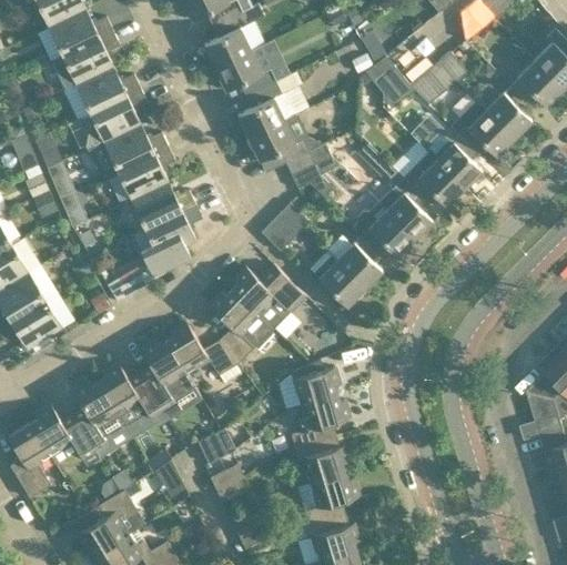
[(33,0),(48,28),(84,10),(80,0),(33,0)]
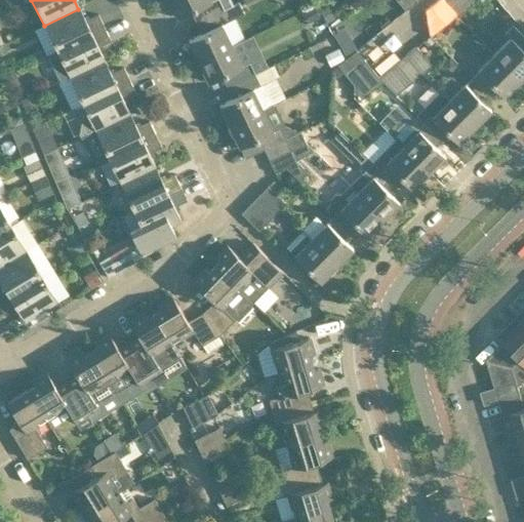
[(167,0),(176,19),(184,16),(187,22),(193,19),(195,25),(223,11),(217,0),(167,0)]
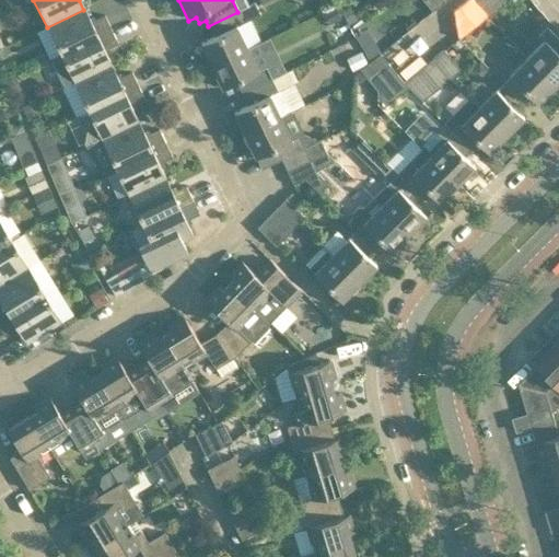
[(421,0),(423,2),(432,13),(443,3),(447,0),(421,0)]
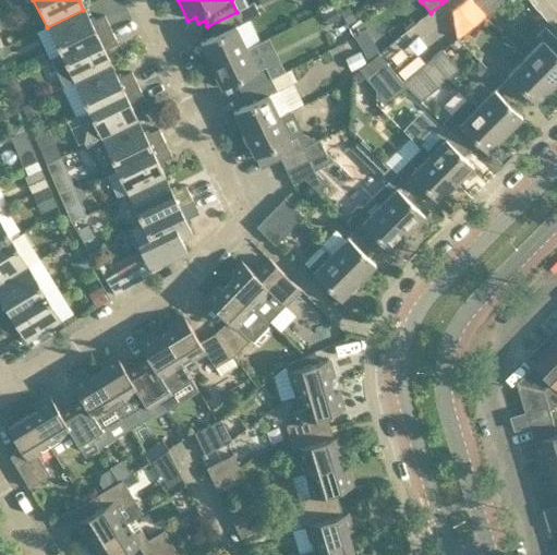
[(468,0),(476,10),(488,0),(468,0)]
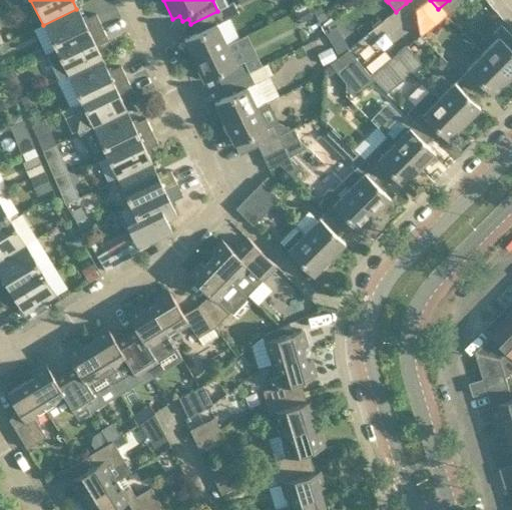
[(449,0),(438,9),(446,19),(464,4),(461,0),(449,0)]
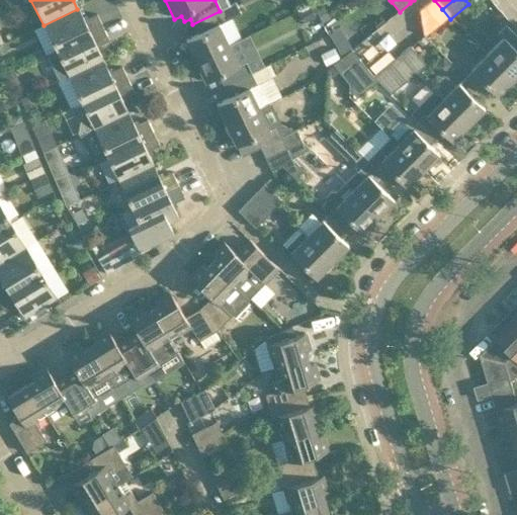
[(197,35),(185,41),(195,63),(228,47),(241,40),(231,20),(239,16),(235,7),(234,5),(228,8),(220,11),(192,24),(197,35)]
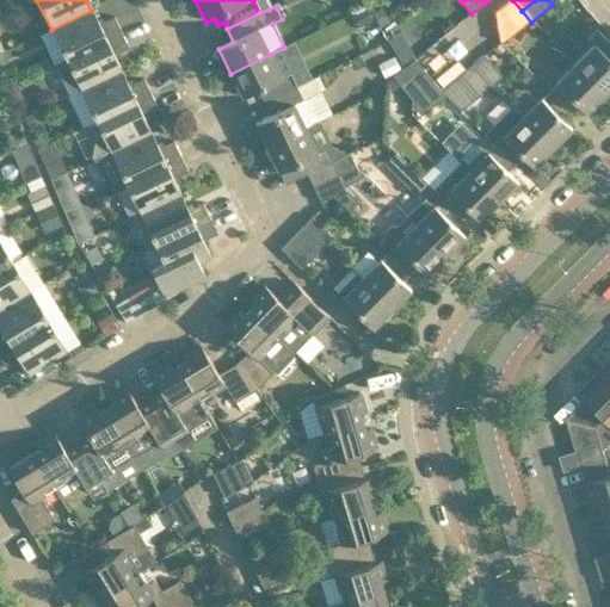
[(364,8),(351,16),(359,29),(371,23),(364,8)]
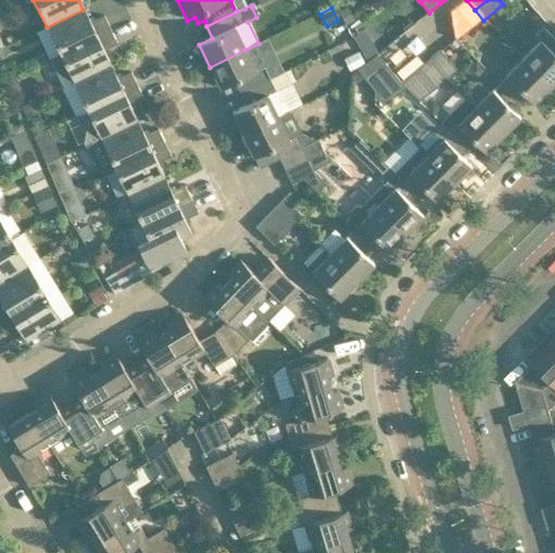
[(347,9),(338,14),(345,27),(355,22),(347,9)]
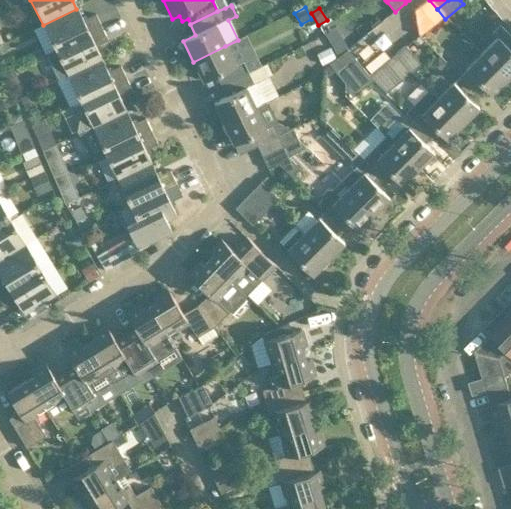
[(43,25),(55,51),(101,29),(95,16),(83,22),(76,9),(43,25)]
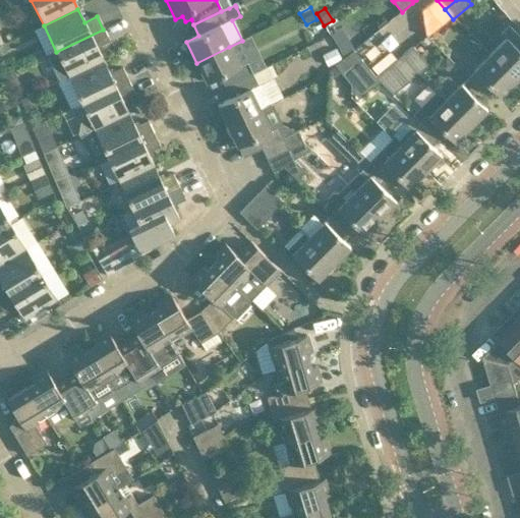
[(505,41),(489,56),(516,81),(519,76),(519,43),(519,42),(519,39),(508,27),(500,36),(505,41)]
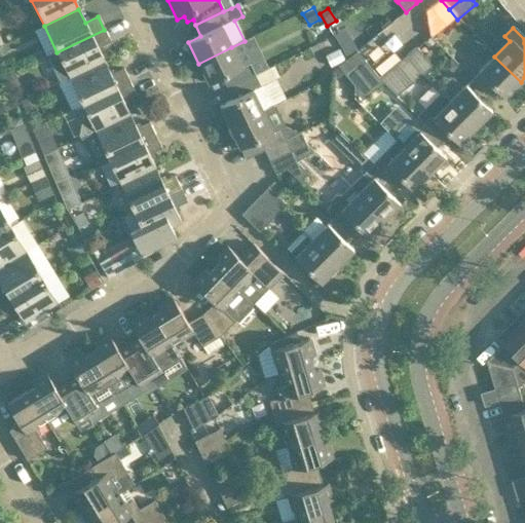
[(61,83),(69,79),(104,63),(97,49),(110,42),(104,30),(57,52),(47,57),(61,83)]
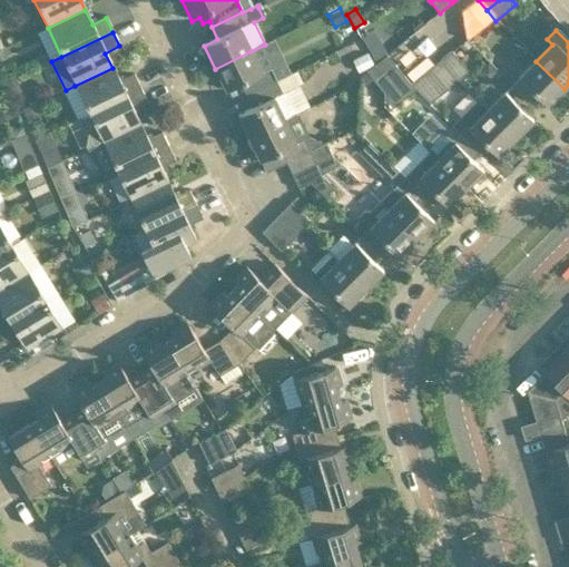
[(380,45),(368,51),(374,62),(386,56),(380,45)]
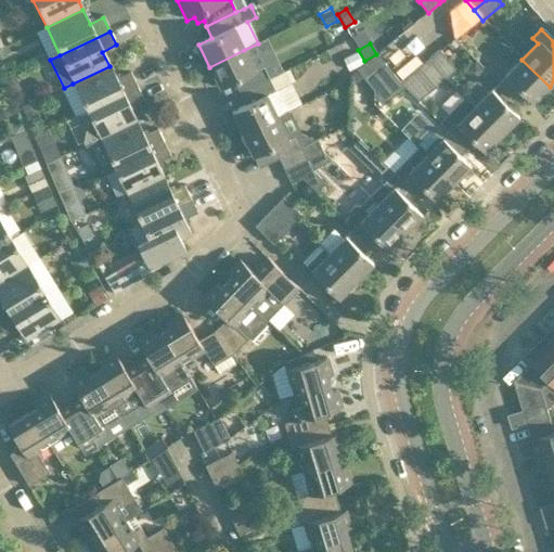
[(233,82),(239,94),(269,80),(262,68),(255,72),(244,50),(209,67),(219,89),(233,82)]
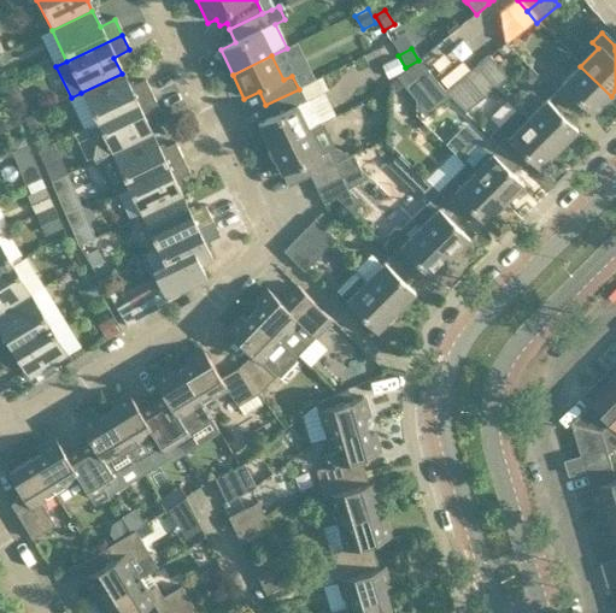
[(488,58),(444,93),(449,99),(464,115),(506,80),(488,58)]
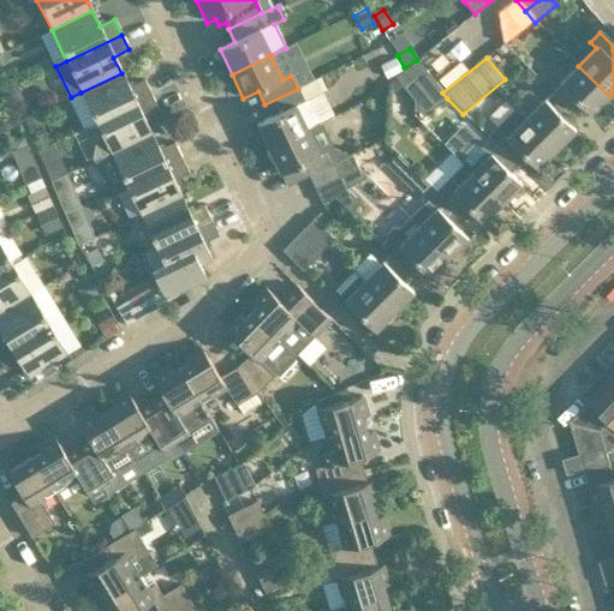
[(395,59),(380,67),(387,81),(403,72),(395,59)]
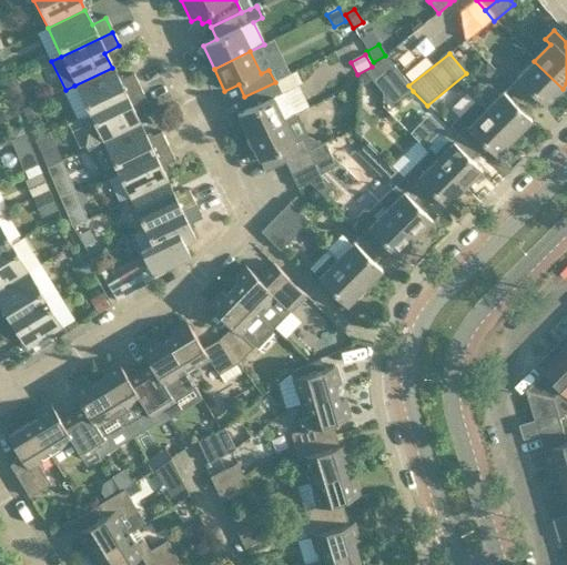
[(385,58),(364,74),(382,96),(383,109),(386,113),(413,91),(408,86),(385,58)]
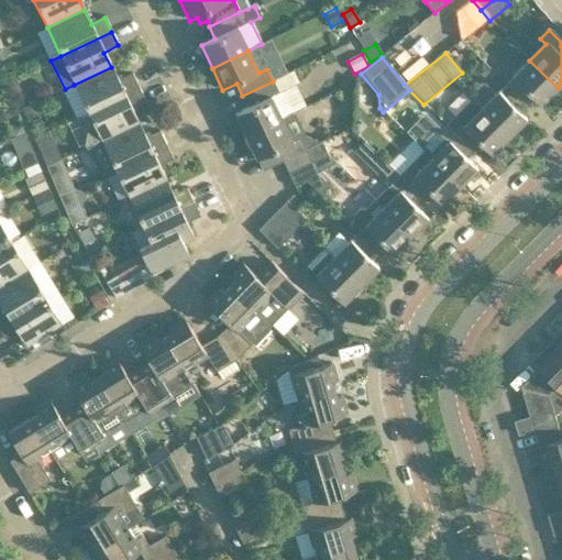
[(558,88),(529,61),(511,78),(540,106),(558,88)]
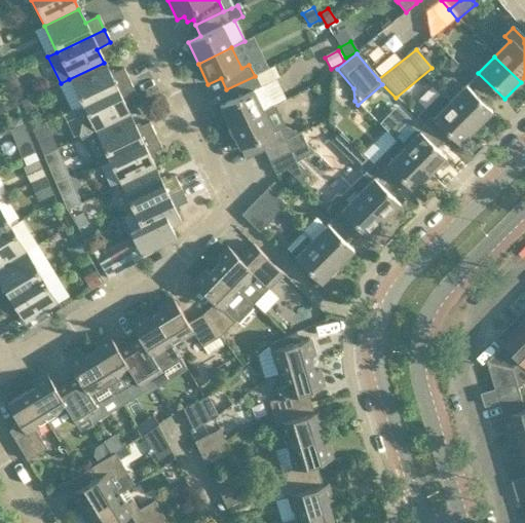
[(69,79),(82,106),(129,83),(123,70),(110,76),(104,63),(69,79)]
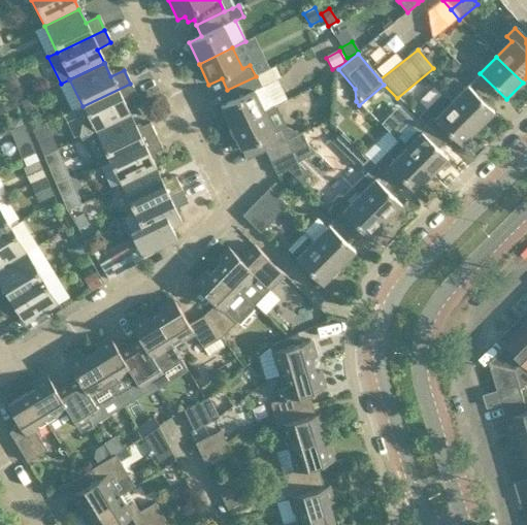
[(12,74),(3,78),(8,91),(18,87),(12,74)]
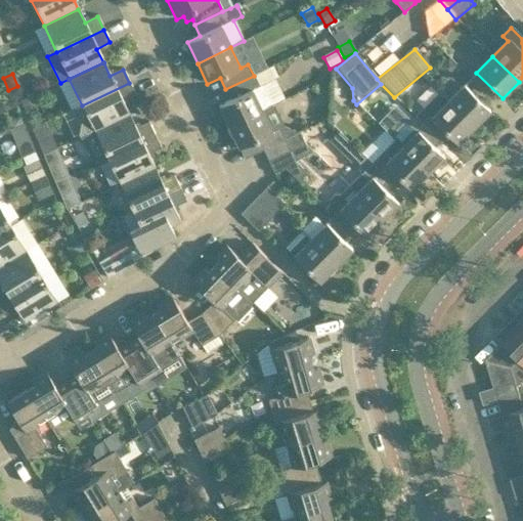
[(231,100),(218,106),(228,128),(272,106),(262,86),(259,87),(254,76),(225,89),(231,100)]
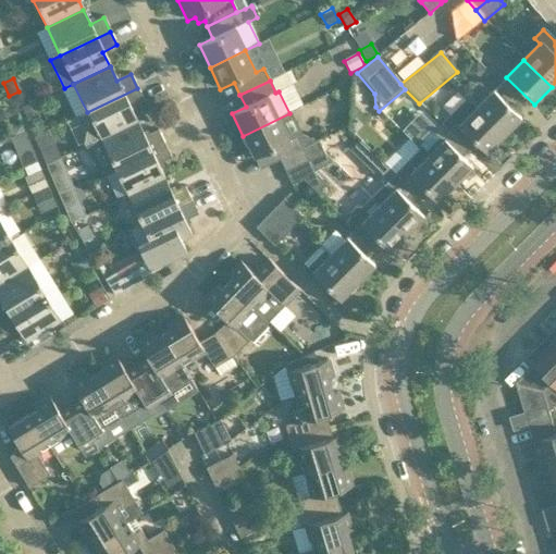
[(85,148),(100,140),(137,123),(130,109),(144,101),(137,88),(87,112),(90,120),(87,121),(83,145),(85,148)]
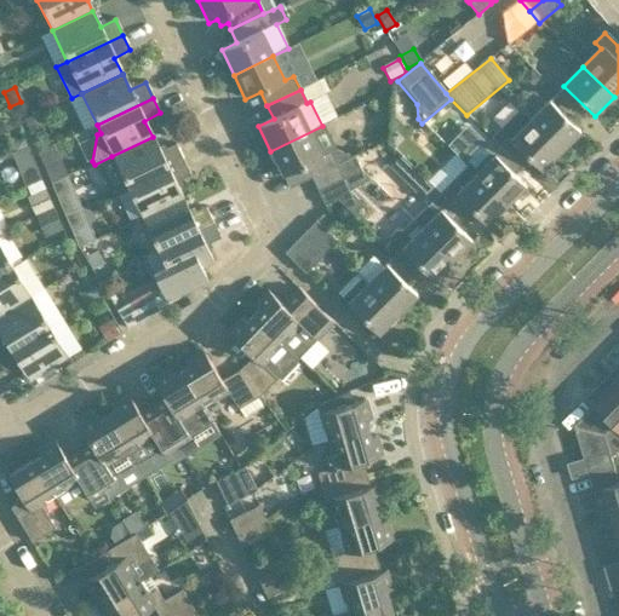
[(548,102),(528,121),(560,151),(579,132),(548,102)]
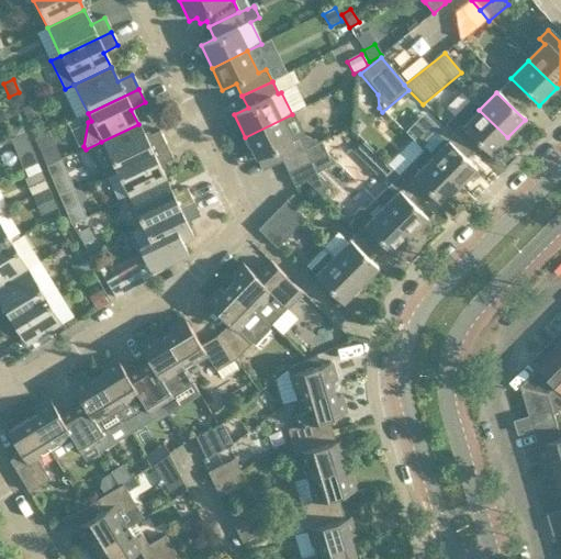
[(470,100),(445,125),(455,134),(455,135),(466,146),(472,138),(490,155),(507,137),(479,110),(470,100)]
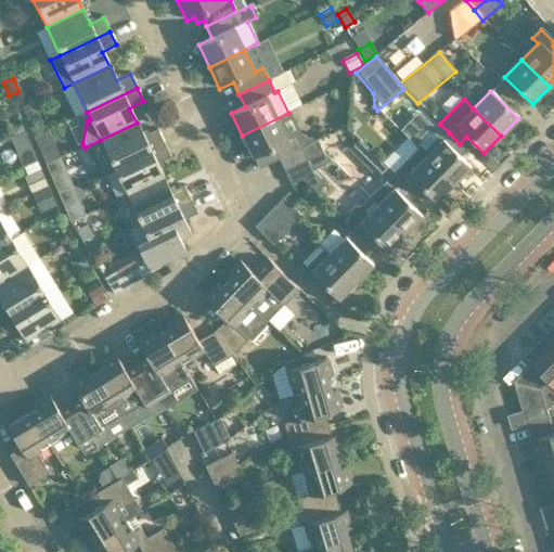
[(34,102),(21,108),(25,119),(38,113),(34,102)]
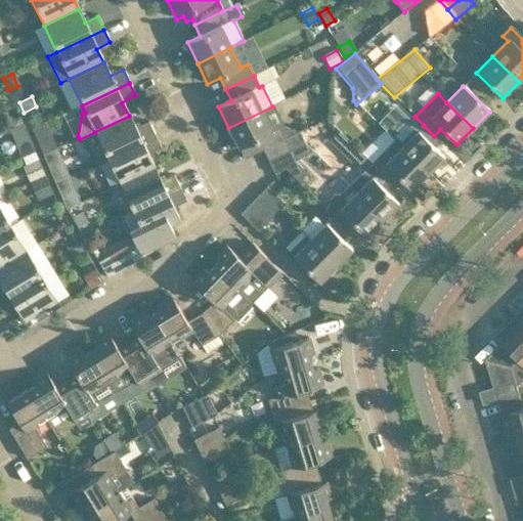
[(272,106),(228,128),(238,148),(257,140),(262,152),(285,140),(296,135),(295,132),(284,128),(282,128),(272,106)]
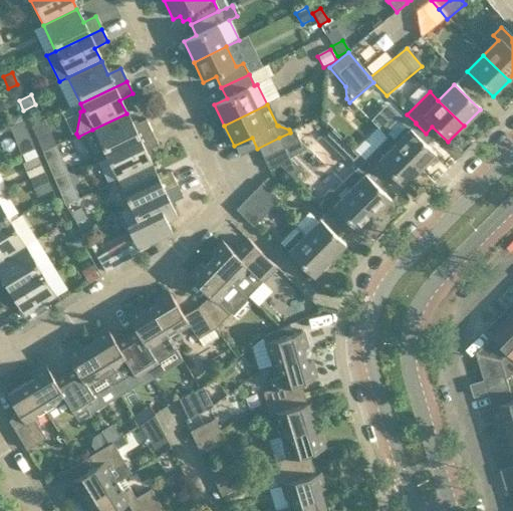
[(92,130),(78,137),(90,163),(105,156),(152,134),(146,120),(133,126),(126,113),(92,130)]
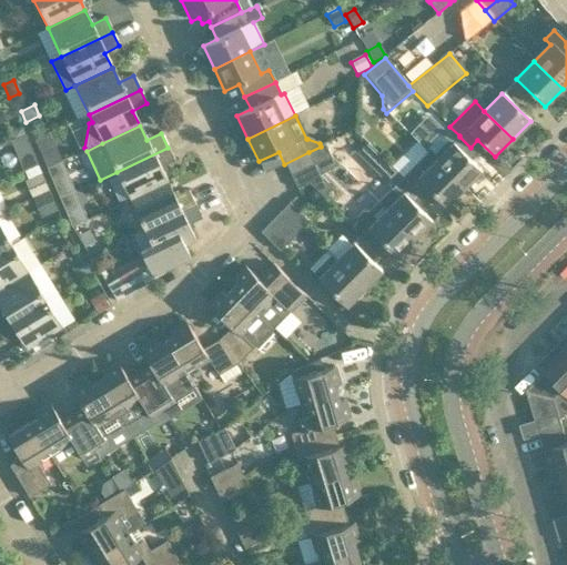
[(19,129),(10,132),(13,139),(22,135),(19,129)]
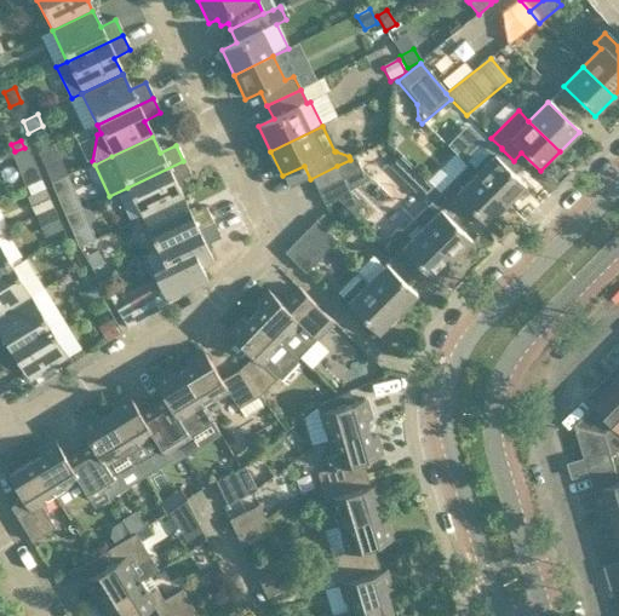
[(479,142),(459,160),(466,167),(475,176),(505,206),(525,186),(508,170),(493,156),(479,142)]
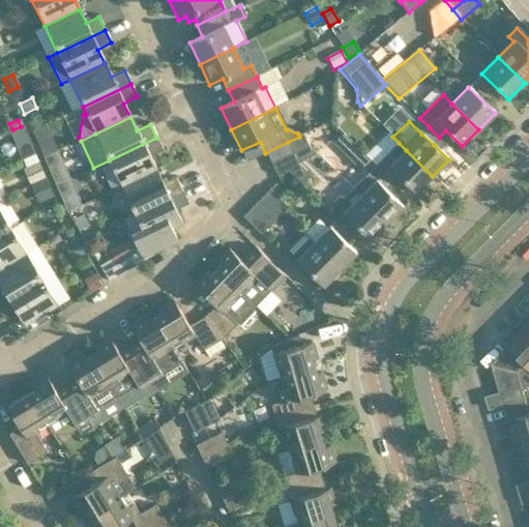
[(31,130),(38,147),(48,143),(53,145),(43,124),(31,130)]
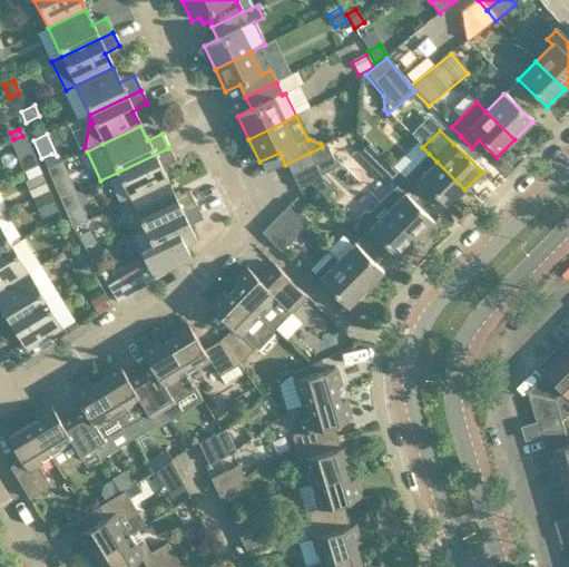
[(22,136),(13,139),(9,142),(22,172),(38,165),(25,135),(22,136)]
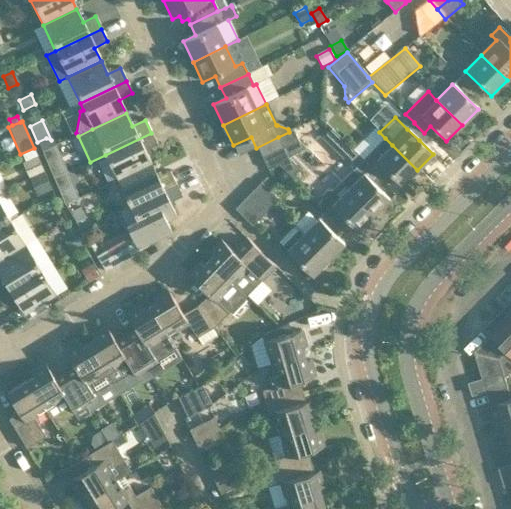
[(278,137),(256,148),(262,159),(298,142),(292,131),(289,132),(278,137)]
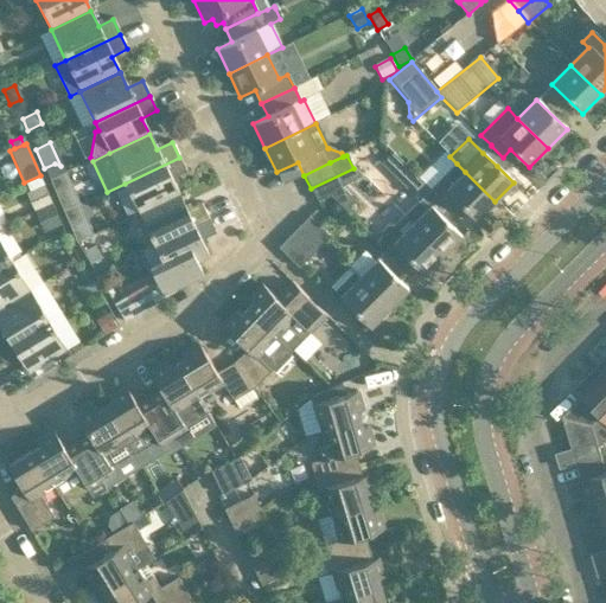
[(125,184),(139,215),(179,196),(171,179),(186,172),(179,158),(125,184)]
